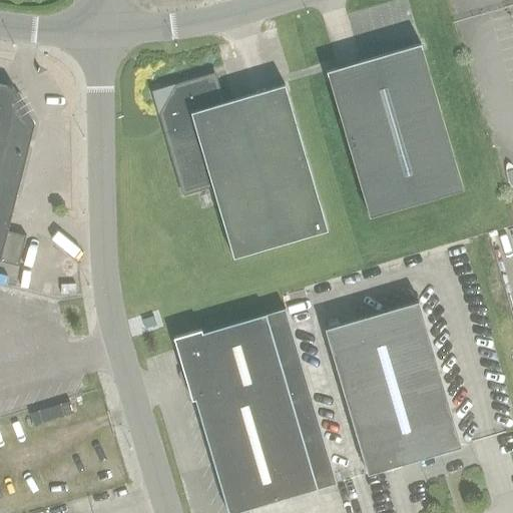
[(328,75),(369,216),(463,189),(422,48),(421,43),(326,71),(328,75)]
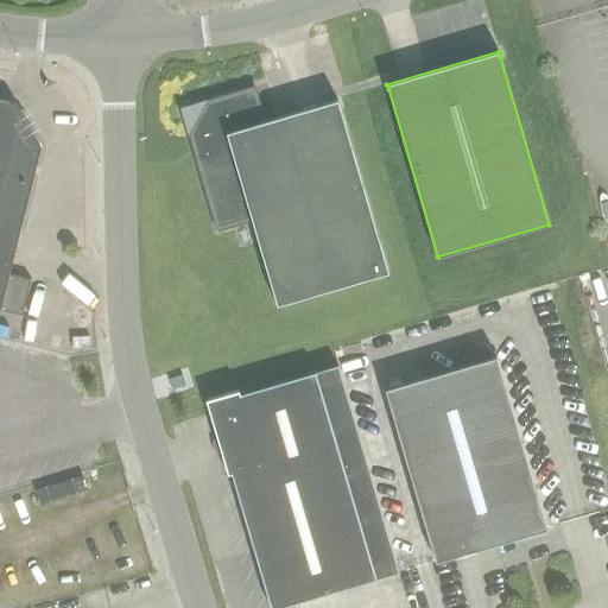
[(337,100),(277,118),(264,121),(254,87),(189,107),(183,116),(217,230),(252,220),(277,305),(388,272),(337,100)]
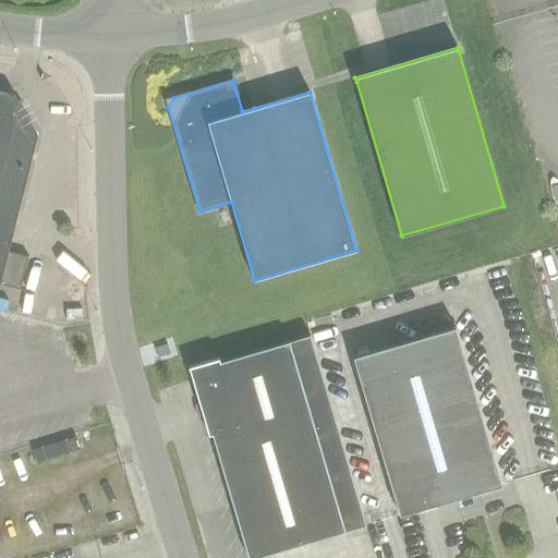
[(37,134),(14,96),(0,92),(0,283),(20,289),(28,256),(8,252),(37,134)]
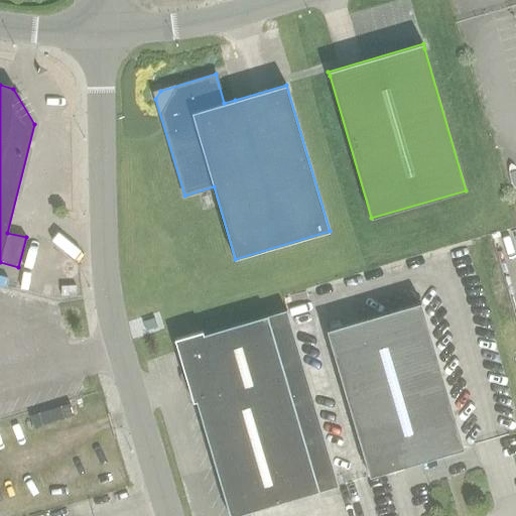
[(464,449),(464,448),(421,302),(327,331),(369,477),(464,449)]
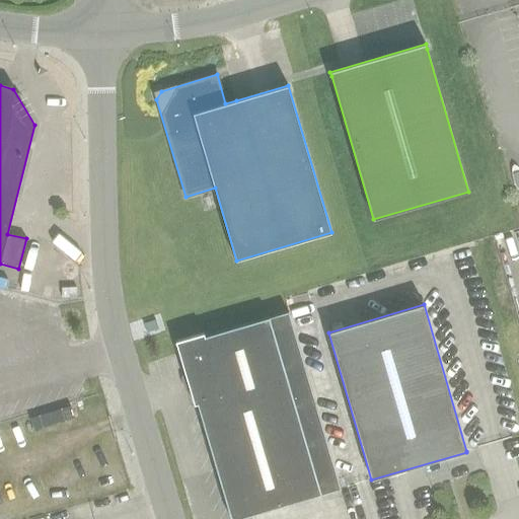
[(230,518),(237,518),(341,489),(288,312),(205,337),(204,334),(175,342),(184,373),(190,392),(194,405),(197,404),(229,512),(230,518)]
